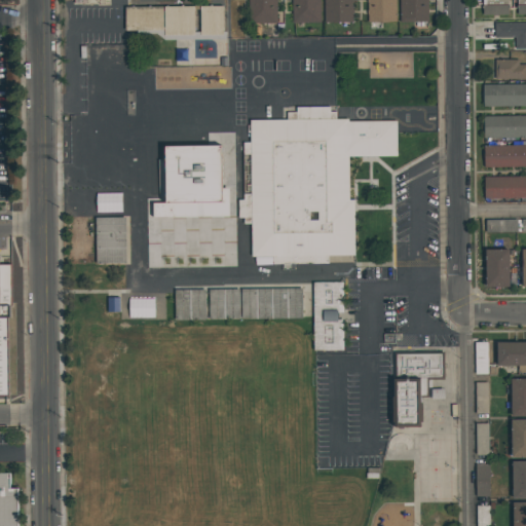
[(250,23),(249,0),(276,0),(277,23),(250,23)]
